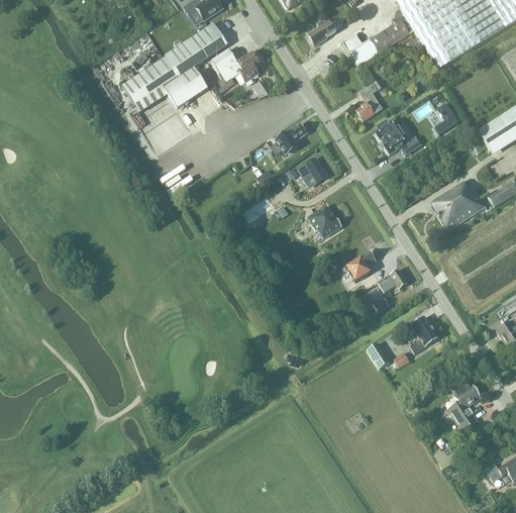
[(221,2),(219,0),(206,0),(203,2),(202,0),(193,0),(185,6),(190,14),(197,9),(205,20),(224,8),(221,2)]
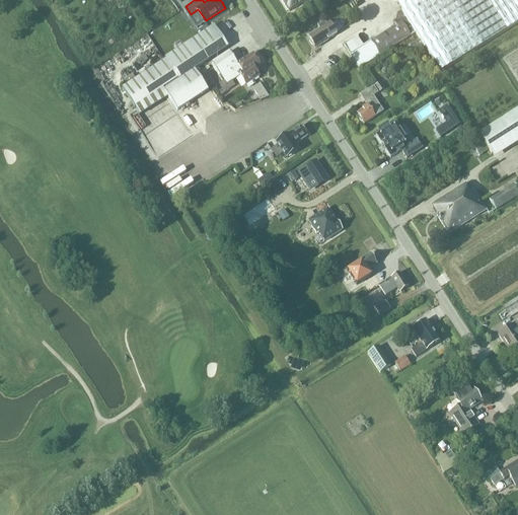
[(285,0),(291,9),(304,0),(285,0)]
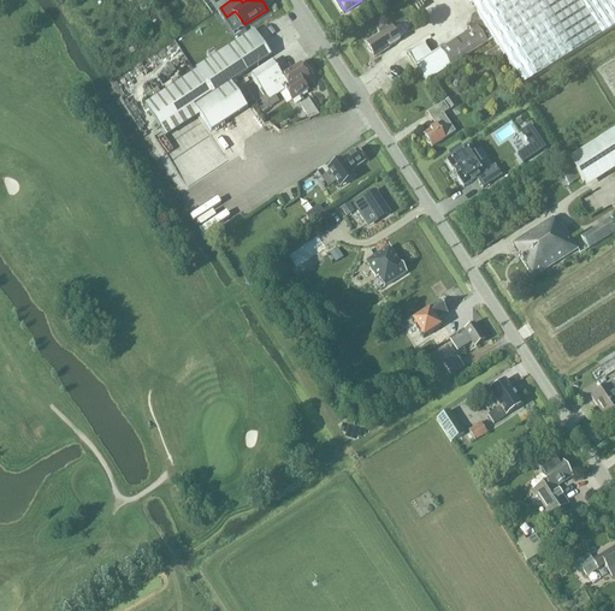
[(424,10),(438,3),(437,0),(419,0),(424,10)]
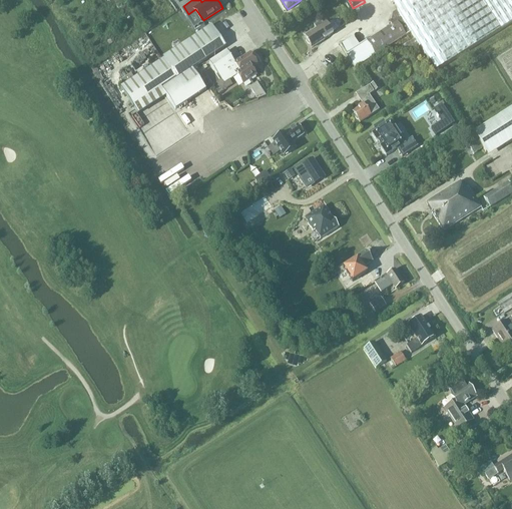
[(395,0),(394,0),(398,7),(412,29),(416,35),(419,41),(436,68),(511,20),(511,0),(395,0)]
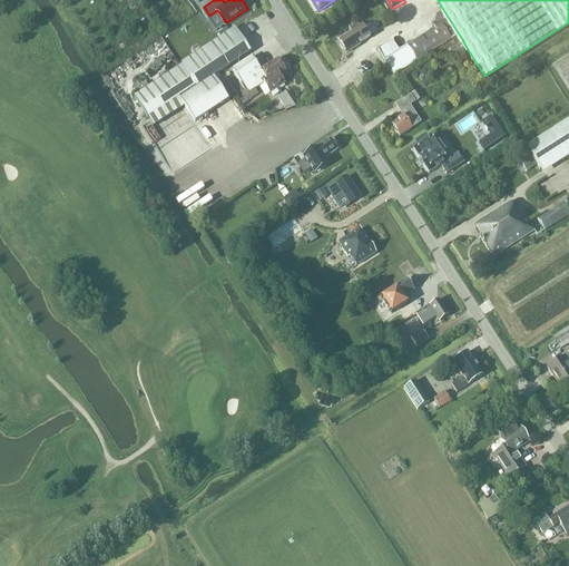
[(199,19),(207,12),(204,8),(196,15),(199,19)]
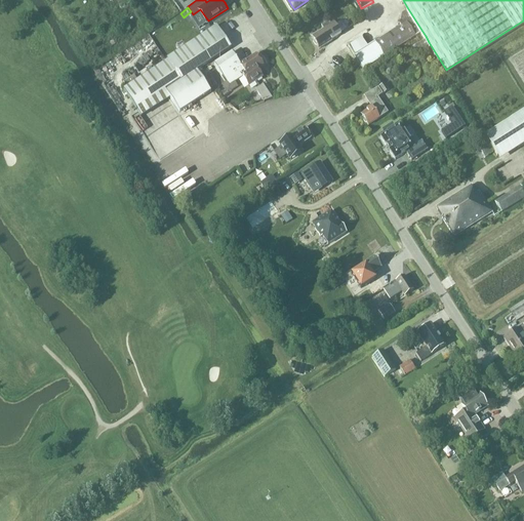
[(402,23),(397,26),(376,39),(375,38),(368,43),(362,34),(349,42),(364,67),(416,34),(421,30),(407,7),(403,10),(401,21),(402,23)]
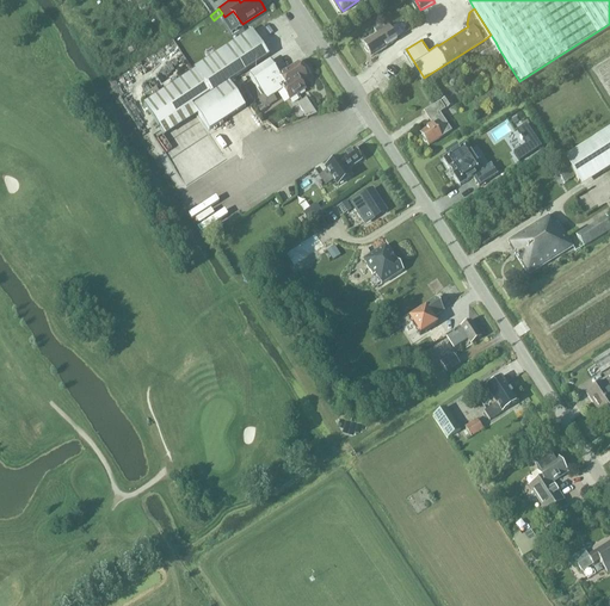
[(377,31),(364,39),(365,42),(365,44),(368,48),(369,48),(373,53),(387,44),(387,43),(398,36),(396,33),(390,25),(389,23),(387,25),(383,20),(375,26),(377,31)]
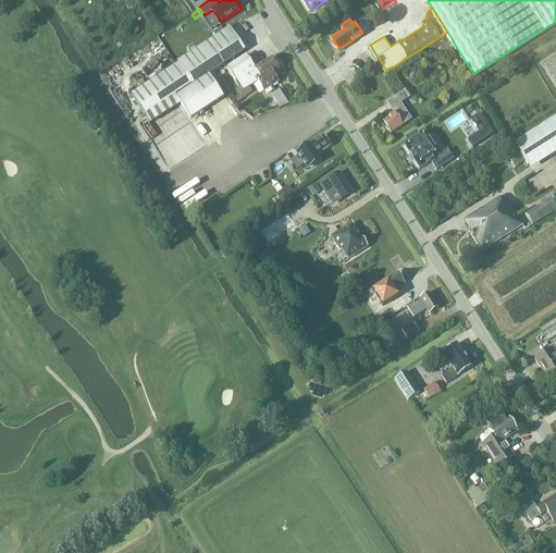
[(230,24),(210,37),(176,59),(177,60),(134,88),(132,90),(150,119),(180,99),(175,94),(209,72),(225,61),(246,47),(235,32),(230,24)]
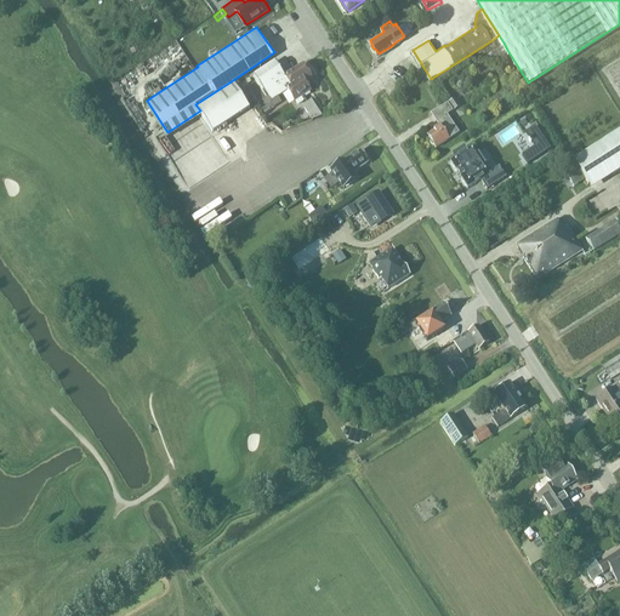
[(504,43),(488,52),(493,60),(507,50),(504,43)]
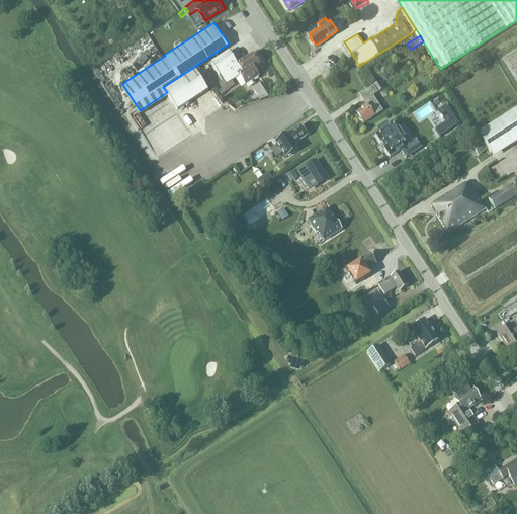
[(240,73),(246,81),(259,73),(255,66),(253,64),(259,60),(253,51),(238,61),(230,48),(212,60),(224,78),(227,82),(233,78),(240,73)]
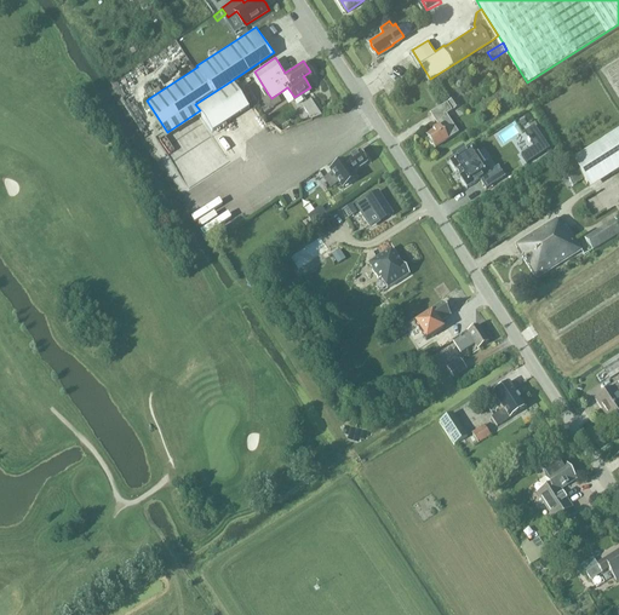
[(152,61),(144,64),(149,73),(156,69),(152,61)]
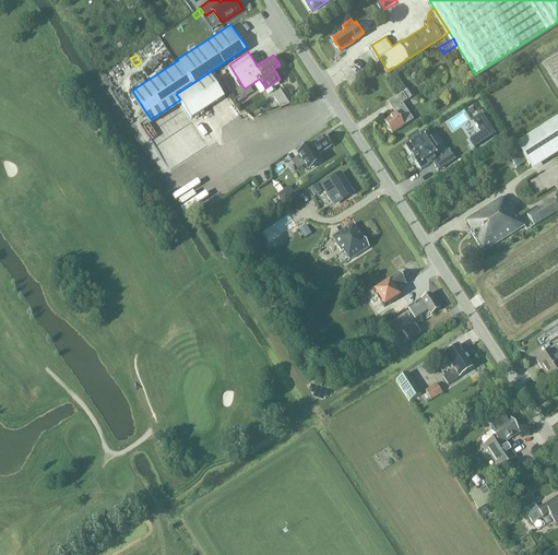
[(139,82),(144,79),(139,69),(132,72),(139,82)]
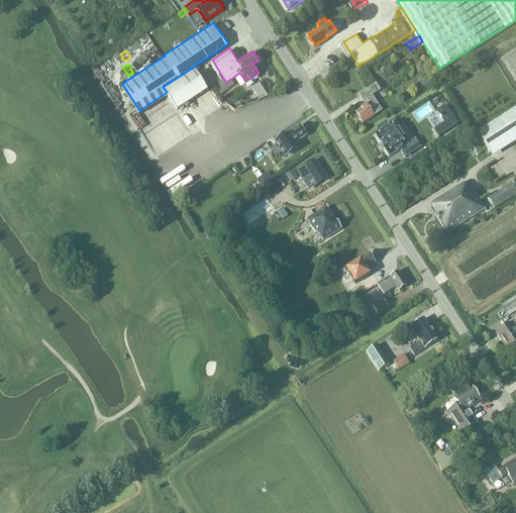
[(208,87),(194,67),(163,87),(167,92),(177,107),(208,87)]
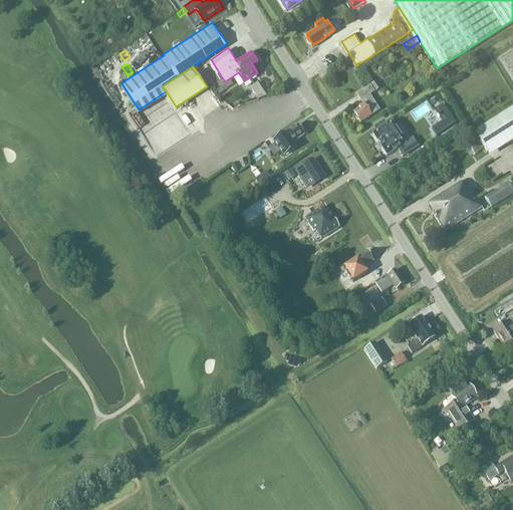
[(371,92),(375,89),(381,84),(377,78),(370,82),(371,83),(357,91),(365,102),(355,108),(362,120),(381,107),(371,92)]
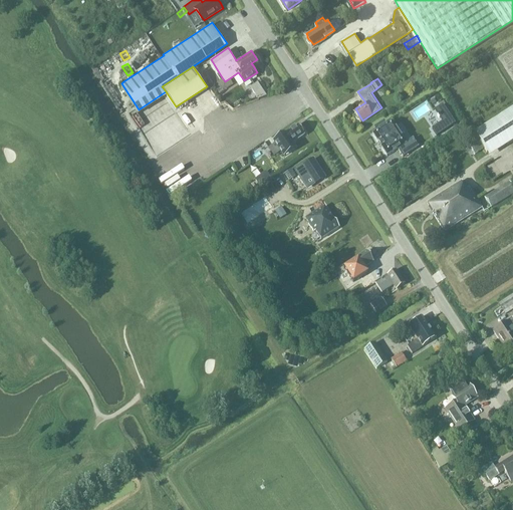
[(267,93),(258,79),(251,84),(259,96),(267,93)]
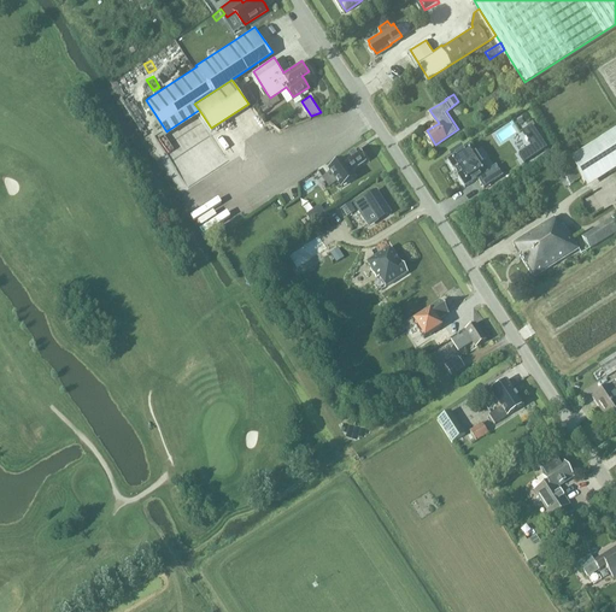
[(297,111),(300,119),(309,116),(305,109),(297,111)]
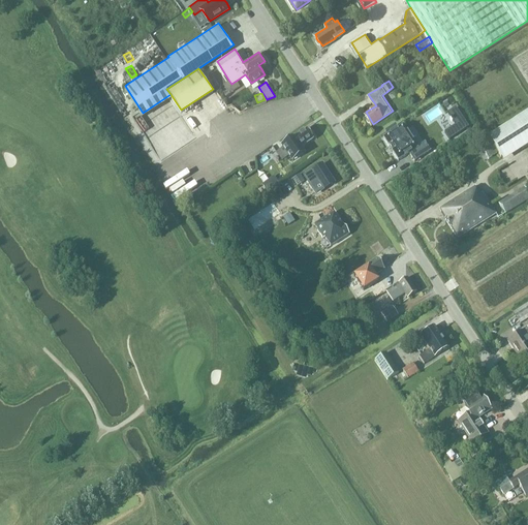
[(457,104),(455,105),(455,106),(449,110),(452,115),(451,115),(453,118),(454,118),(457,121),(445,128),(451,136),(469,124),(457,104)]
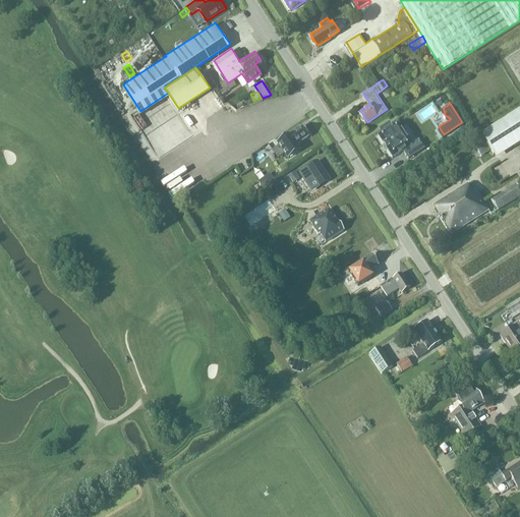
[(519,107),(509,114),(481,131),(484,136),(492,147),(497,156),(519,140),(519,107)]
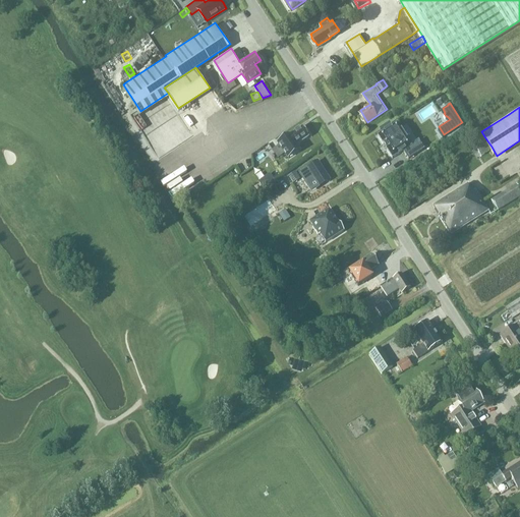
[(258,119),(244,128),(251,139),(266,130),(258,119)]
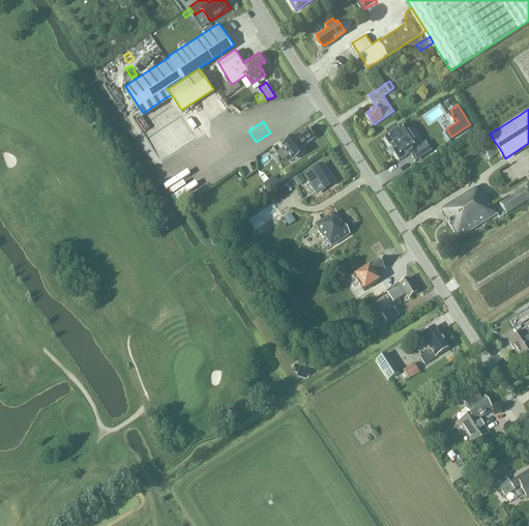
[(419,147),(405,124),(385,137),(400,159),(411,152),(416,161),(432,150),(427,142),(419,147)]
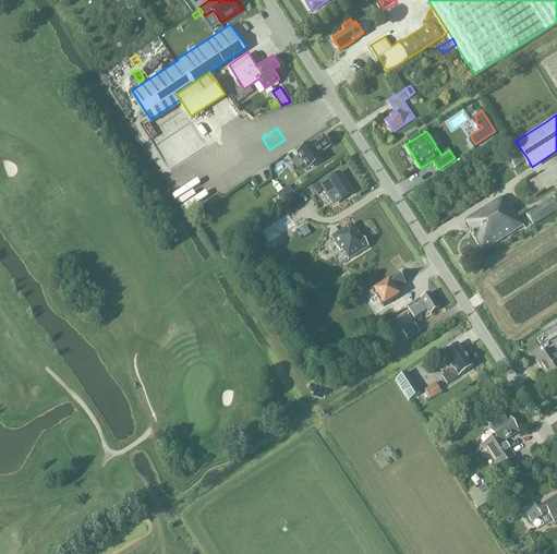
[(299,165),(305,160),(310,167),(323,158),(318,153),(331,144),(325,133),(299,151),(292,155),(299,165)]
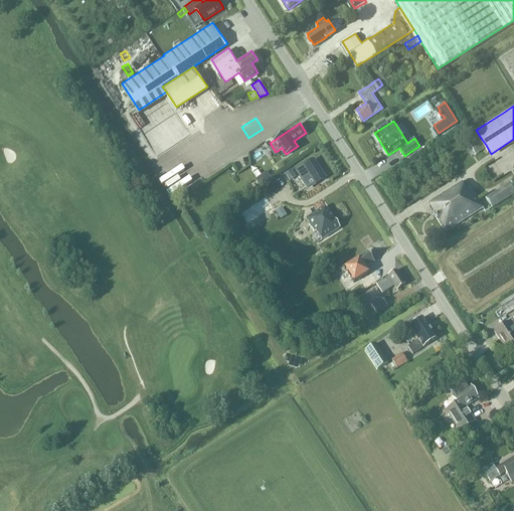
[(427,142),(436,137),(432,131),(423,136),(427,142)]
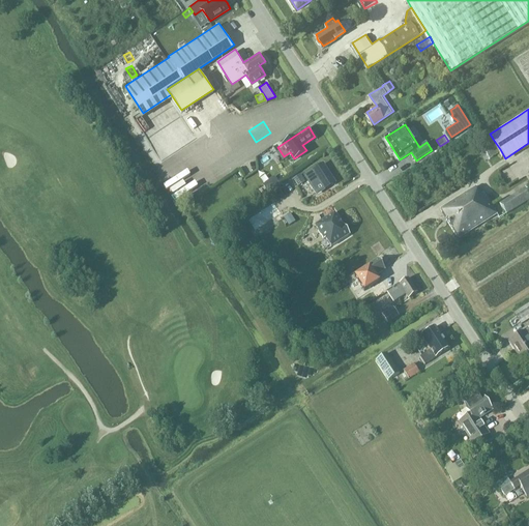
[(493,139),(488,142),(495,152),(500,149),(493,139)]
